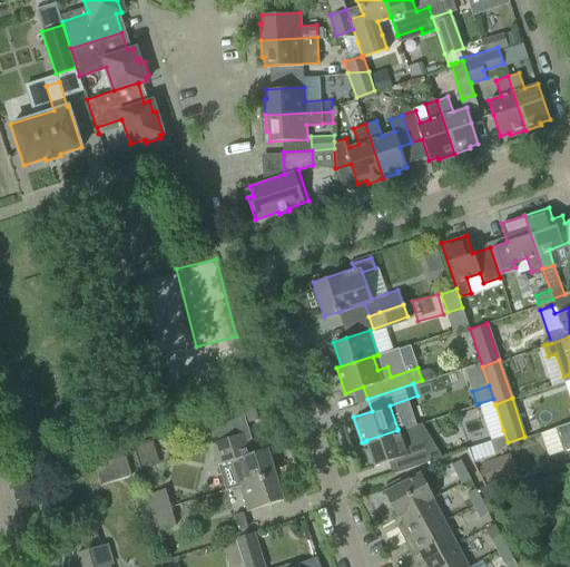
[(255,407),(244,410),(247,421),(258,418),(255,407)]
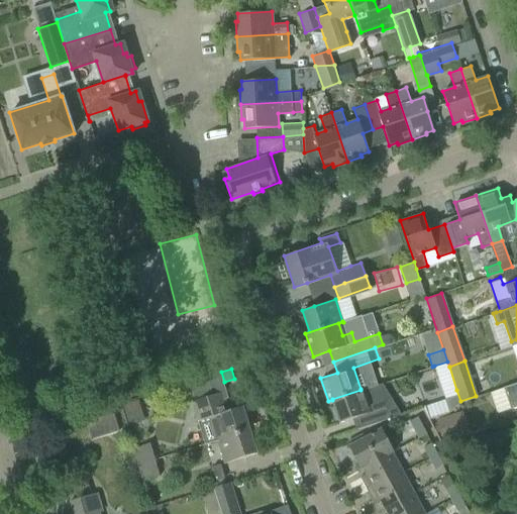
[(217,439),(249,429),(242,406),(223,412),(217,393),(222,383),(219,372),(188,381),(194,400),(192,401),(205,442),(217,438),(217,439)]
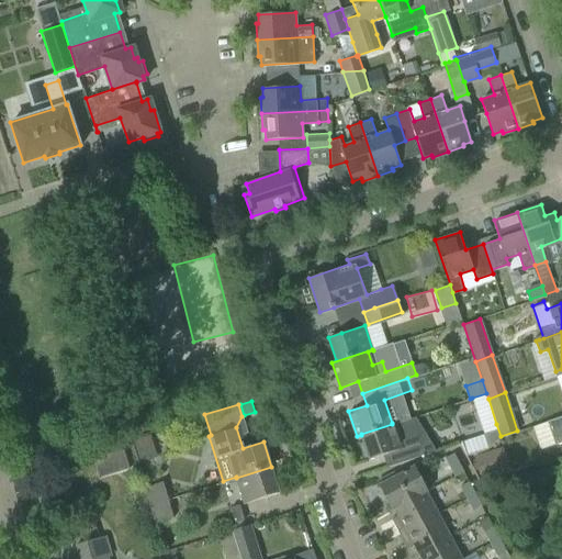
[(561,414),(547,420),(554,444),(561,440),(561,414)]
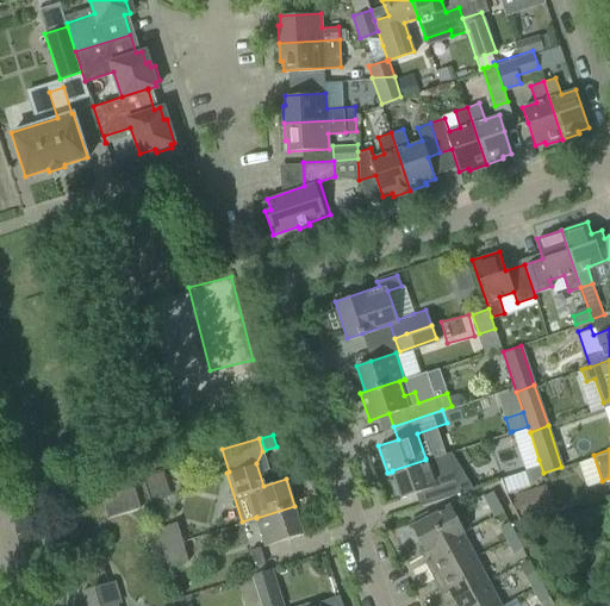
[(392,470),(392,472),(400,498),(416,492),(419,505),(473,487),(450,450),(425,458),(425,460),(392,470)]
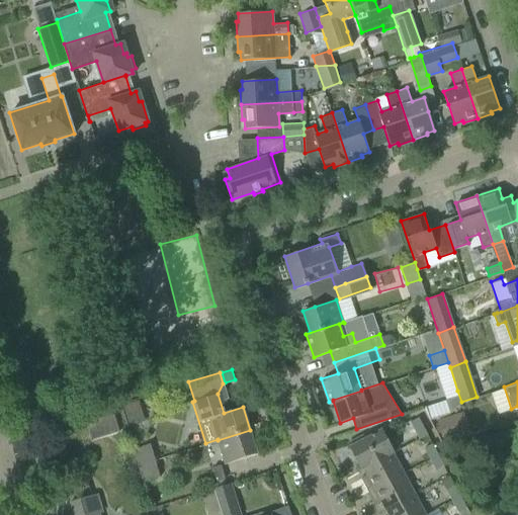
[(136,401),(122,405),(128,423),(142,419),(136,401)]
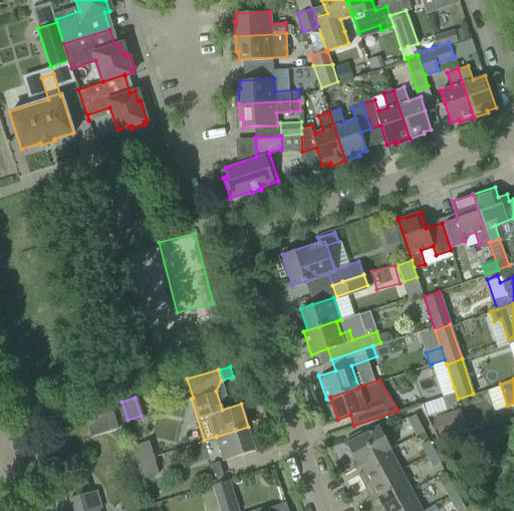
[(407,418),(412,426),(420,422),(415,413),(407,418)]
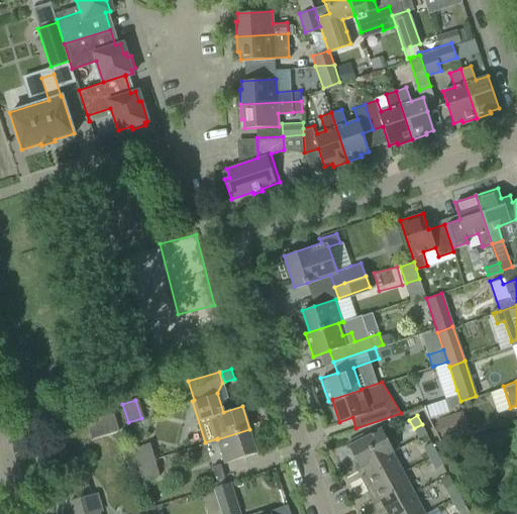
[(422,424),(414,428),(418,436),(426,432),(422,424)]
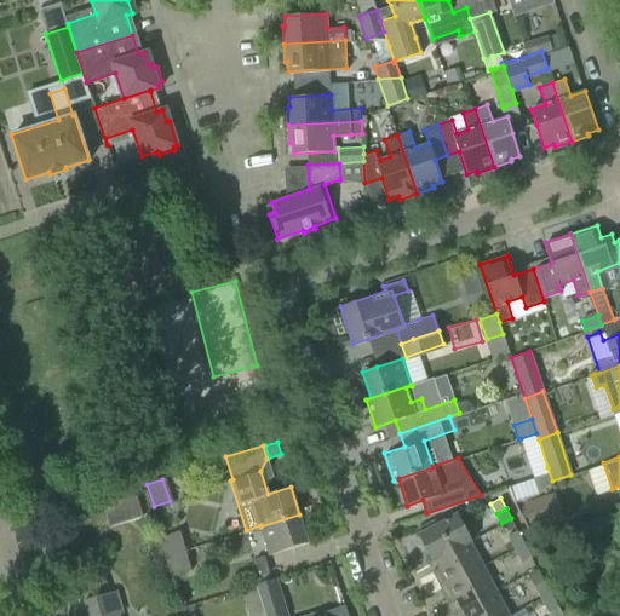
[(435,559),(436,559),(470,541),(471,540),(458,513),(437,524),(435,519),(415,530),(432,560),(435,559)]
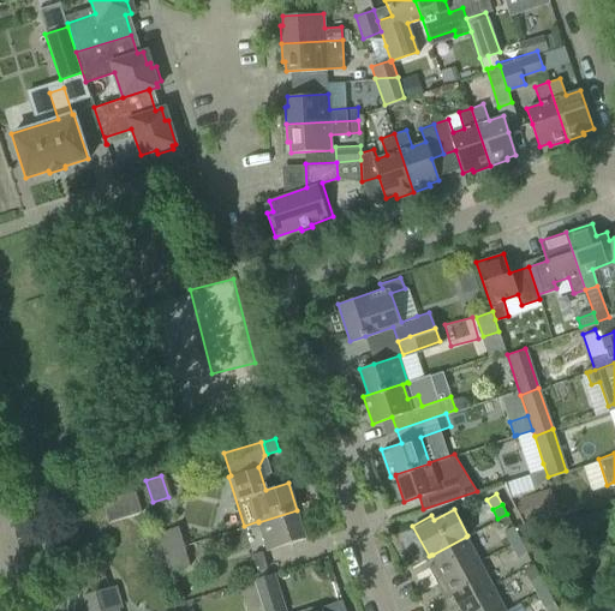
[(297,510),(258,522),(267,550),(305,538),(297,510)]
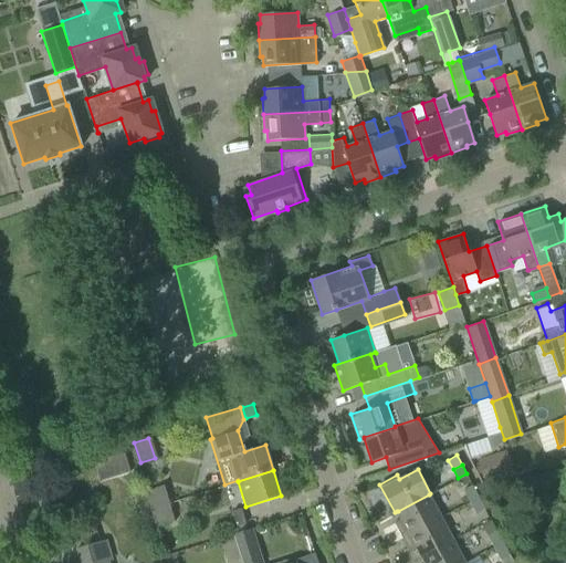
[(463,488),(470,500),(479,496),(472,483),(463,488)]
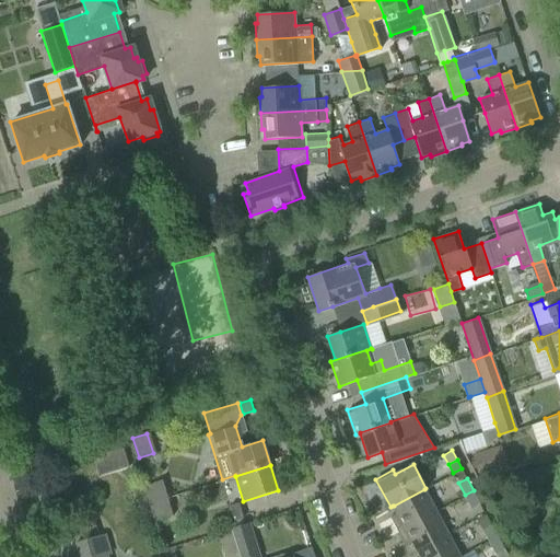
[(144,484),(150,501),(167,497),(162,479),(144,484)]
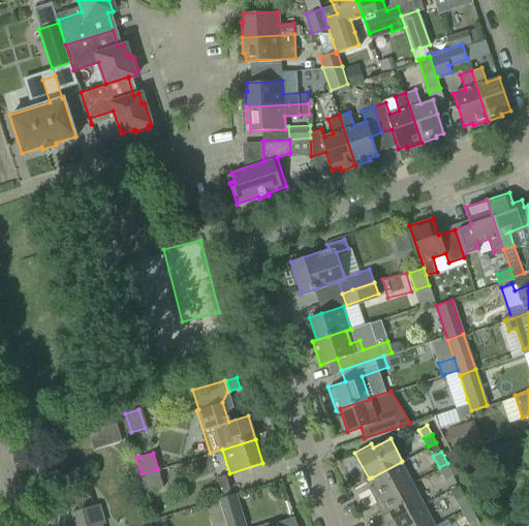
[(368,487),(376,501),(411,483),(401,462),(372,477),(375,484),(368,487)]
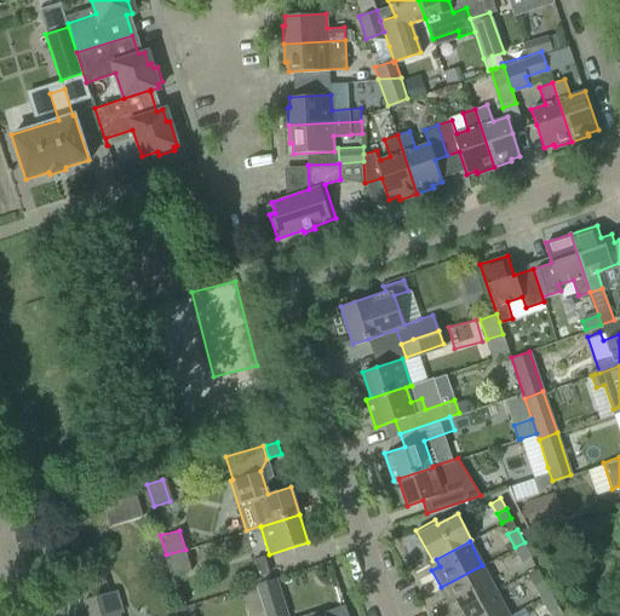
[(524,542),(515,547),(522,562),(532,556),(524,542)]
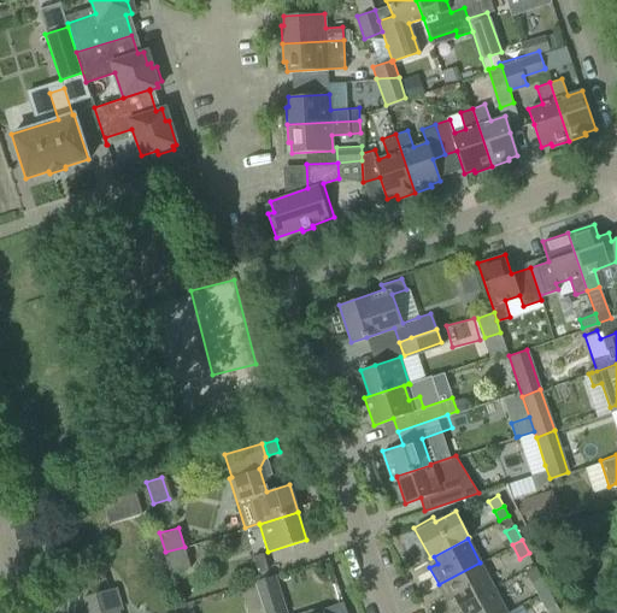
[(184,547),(165,552),(171,571),(191,566),(184,547)]
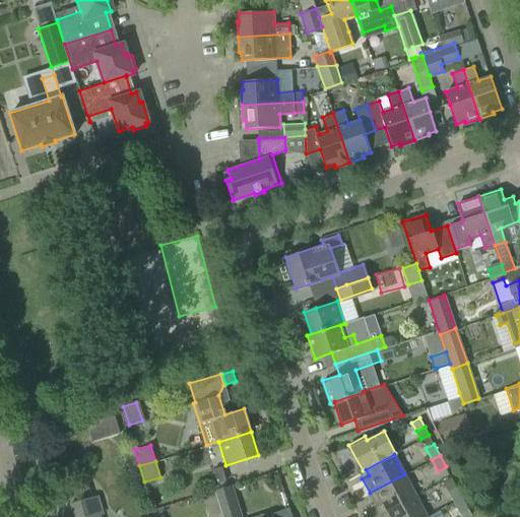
[(221,465),(213,468),(217,481),(225,478),(221,465)]
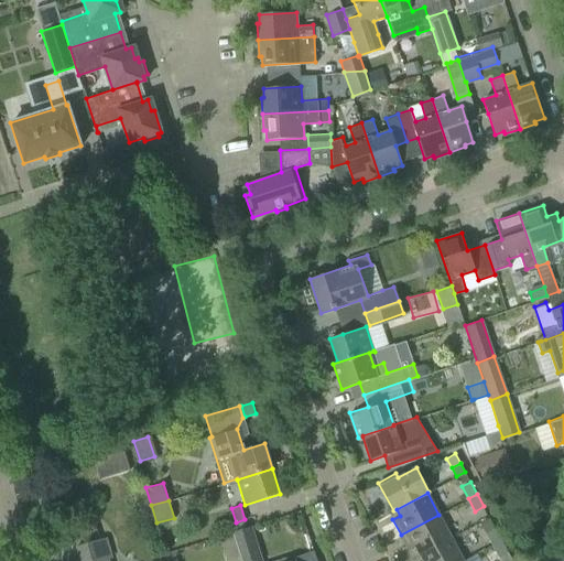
[(416,547),(420,553),(451,537),(438,515),(401,535),(409,550),(416,547)]
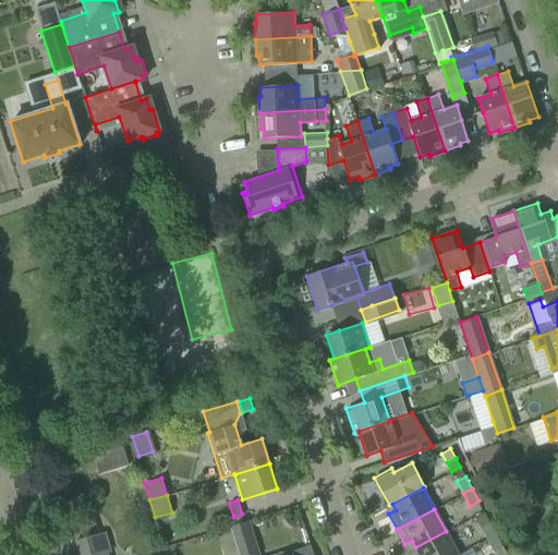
[(231,526),(240,554),(258,554),(259,554),(249,520),(231,526)]
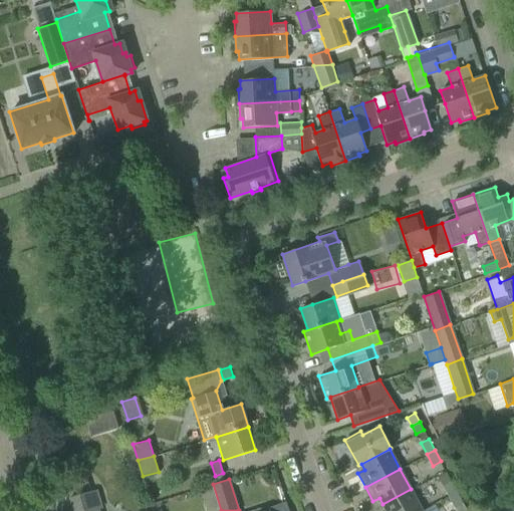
[(443,484),(449,495),(457,491),(451,480),(443,484)]
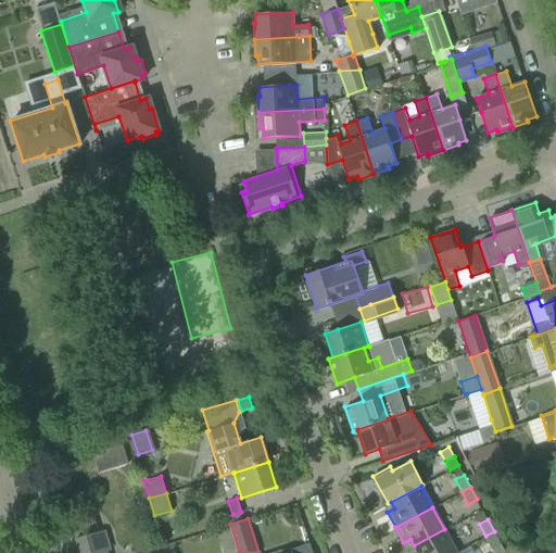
[(106,552),(105,548),(109,548),(103,529),(75,538),(79,552),(106,552)]
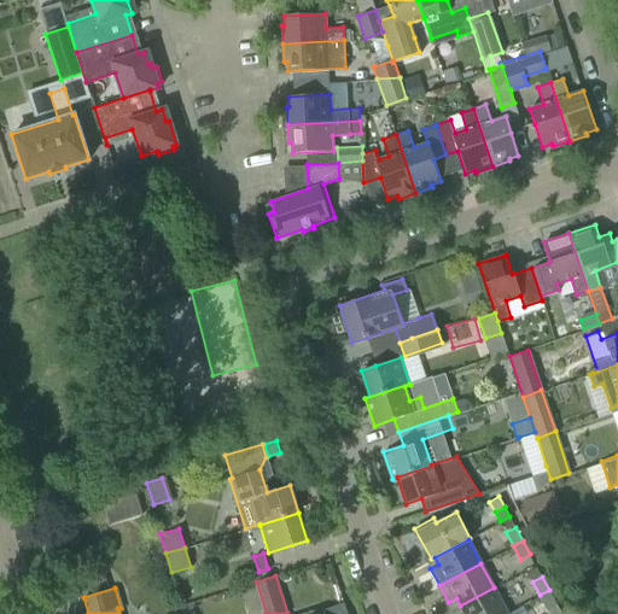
[(464,613),(503,613),(507,613),(494,588),(460,606),(465,613),(464,613)]
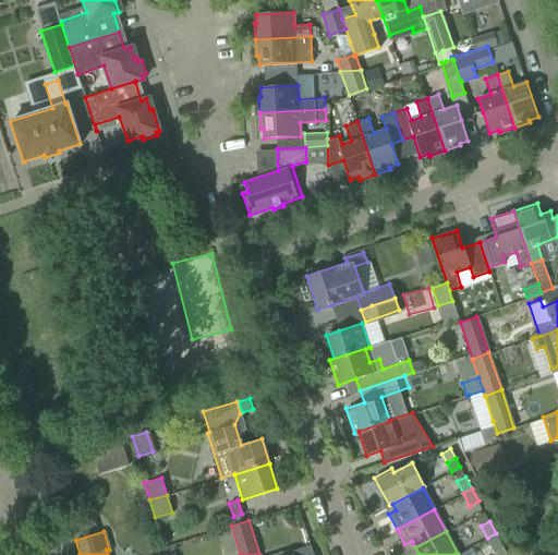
[(496,533),(487,538),(494,551),(502,545),(496,533)]
